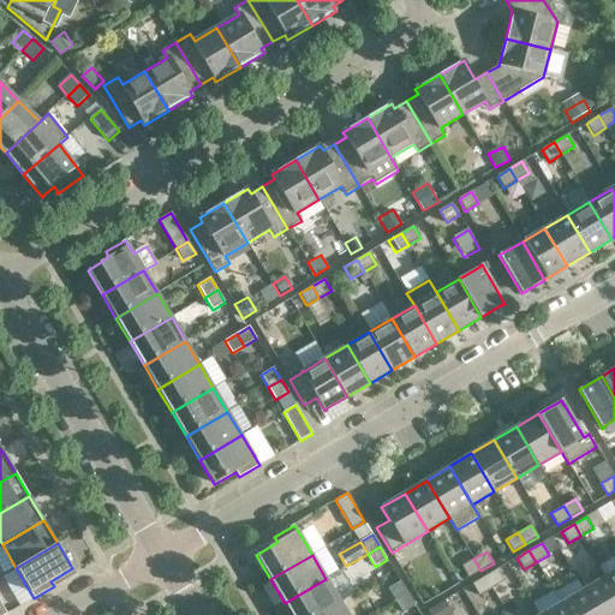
[(481,571),(473,559),(461,566),(469,578),(481,571)]
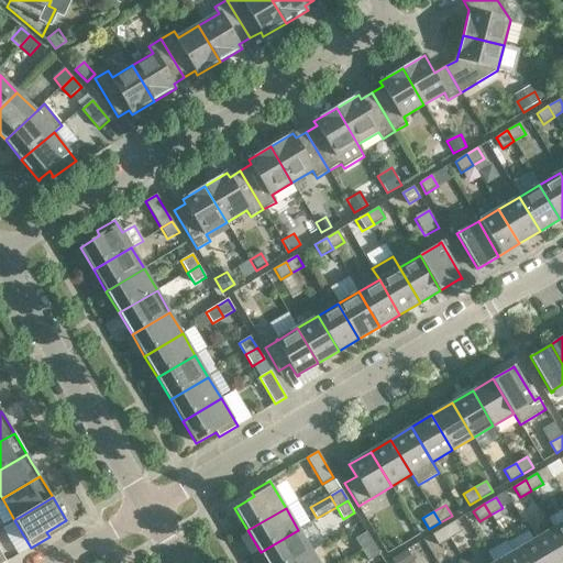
[(462,532),(455,521),(443,528),(450,539),(462,532)]
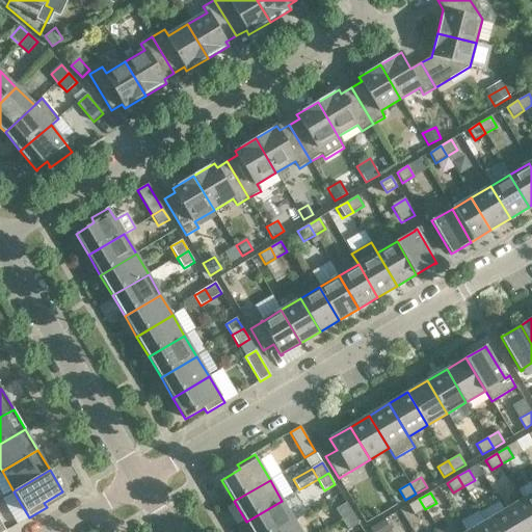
[(425,509),(419,499),(408,506),(415,515),(425,509)]
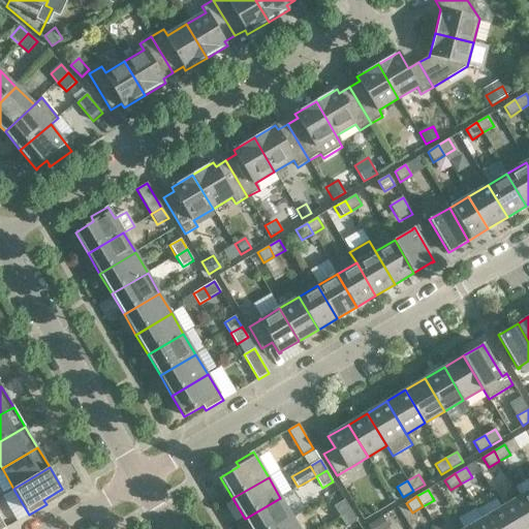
[(528,528),(528,510),(521,496),(501,507),(514,528),(528,528)]
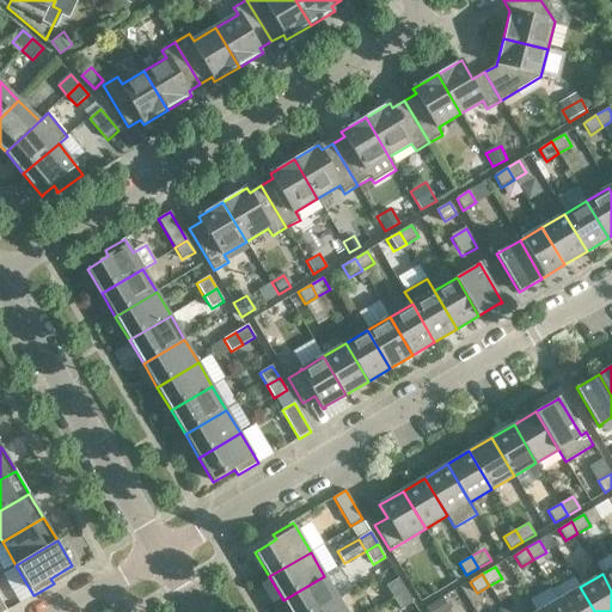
[(316,611),(338,599),(324,576),(283,600),(289,611),(316,611)]
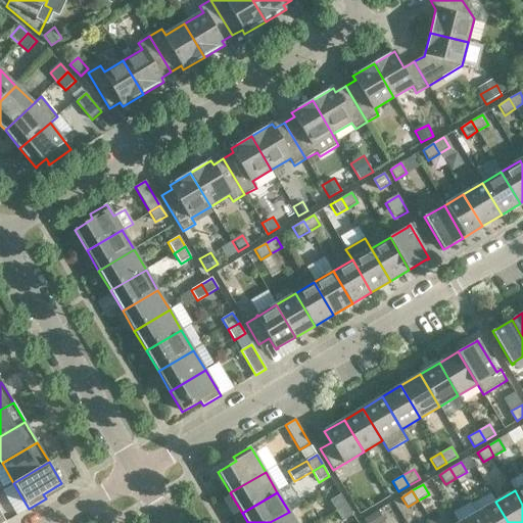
[(346,505),(340,494),(330,501),(336,511),(346,505)]
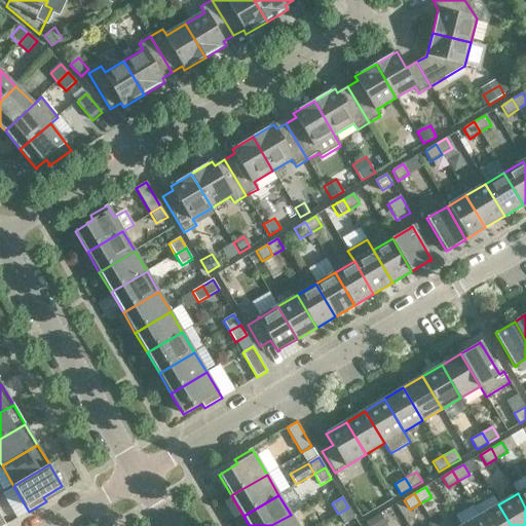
[(511,525),(498,504),(480,516),(485,525),(511,525)]
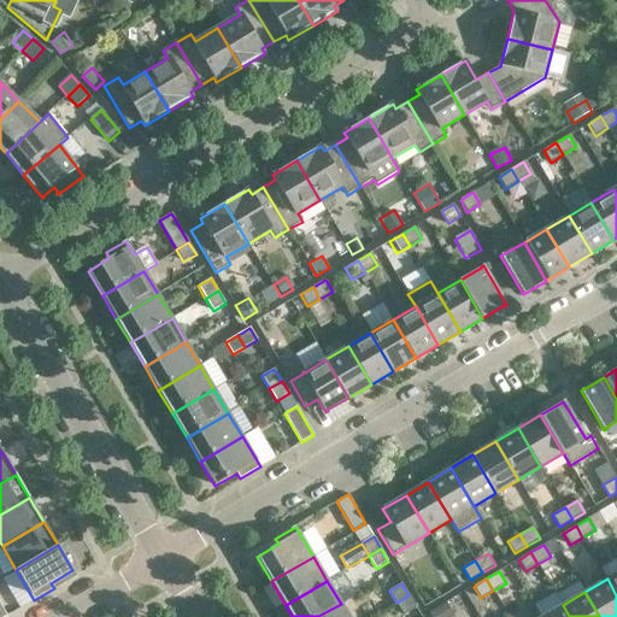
[(416,609),(409,595),(397,603),(404,616),(416,609)]
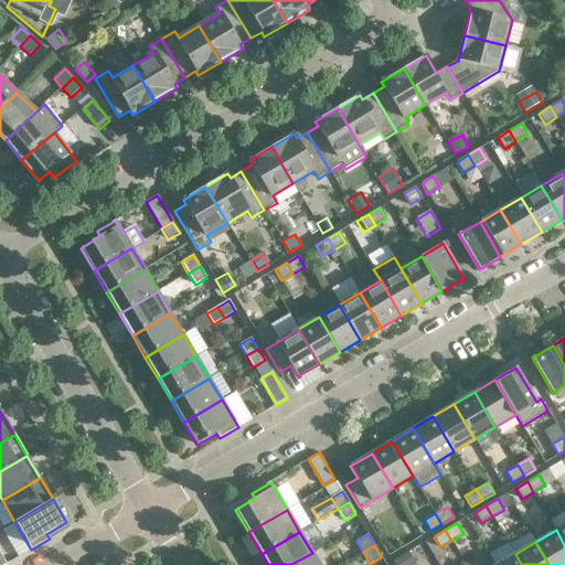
[(393,562),(394,564),(415,564),(417,564),(409,552),(393,562)]
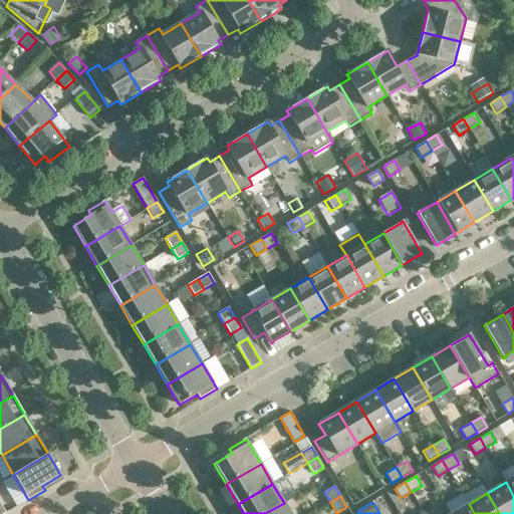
[(290,513),(284,503),(265,513),(290,513)]
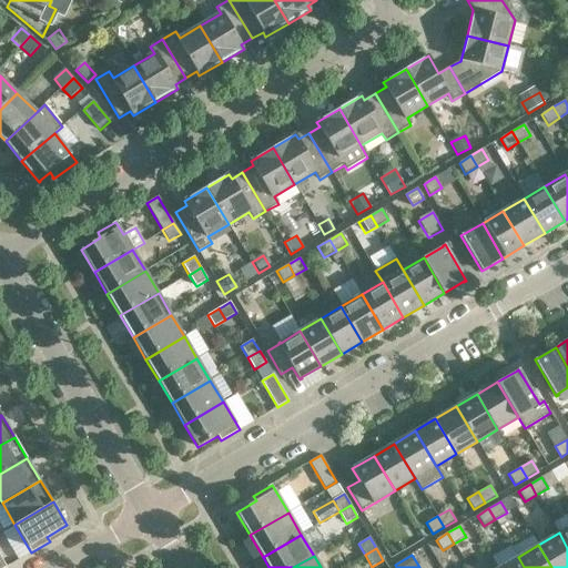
[(524,567),(518,557),(499,567),(524,567)]
